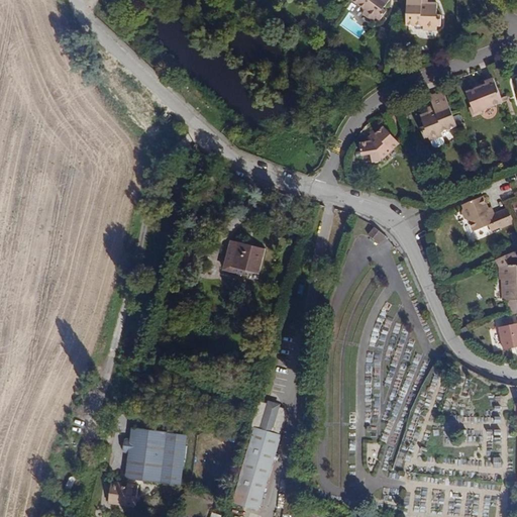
[(382,9),(388,0),(352,0),(365,9),(363,13),(373,21),(376,17),(379,20),(386,11),(382,9)]
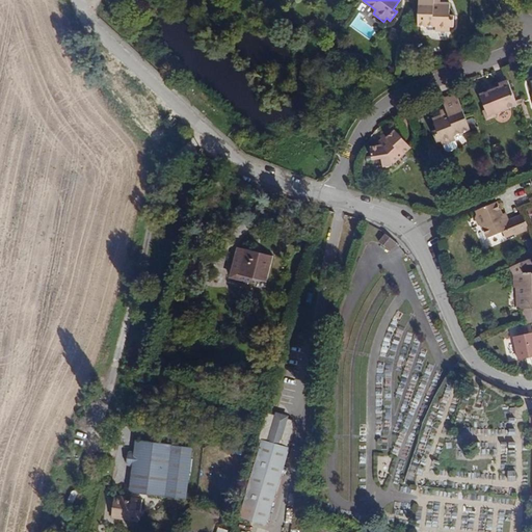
[(450,16),(450,3),(441,3),(434,3),(433,0),(418,0),(418,25),(435,26),(435,30),(449,30),(449,26),(453,26),(454,16),(450,16)]
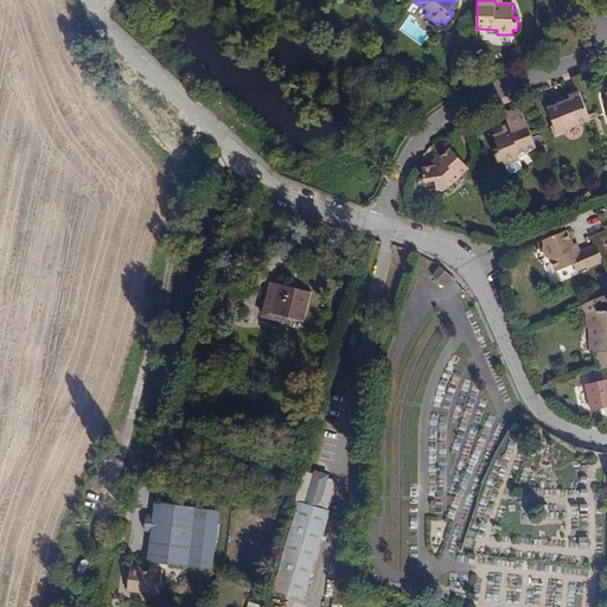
[(588,114),(579,91),(569,95),(570,98),(548,107),(554,125),(551,126),(556,136),(567,132),(566,128),(590,119),(588,114)]
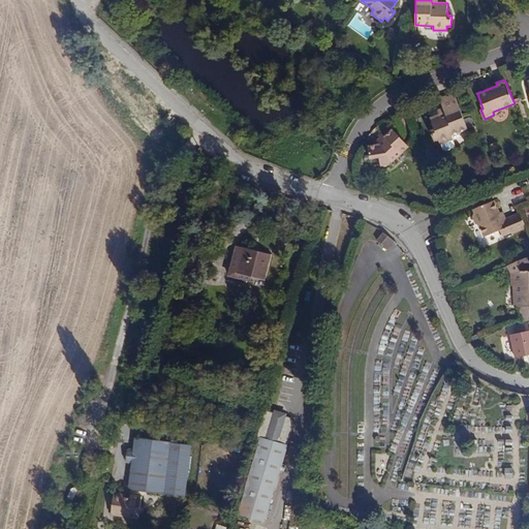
[(464,119),(454,93),(439,98),(442,107),(444,112),(438,114),(430,118),(434,129),(430,131),(434,142),(438,139),(442,147),(445,148),(454,146),(455,143),(452,134),(467,128),(465,122),(464,119)]
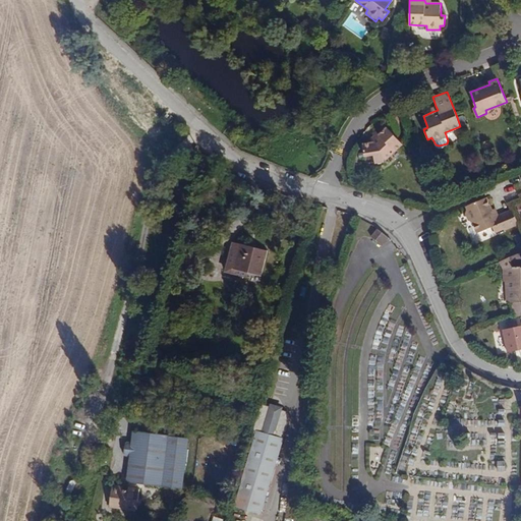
[(514,102),(513,95),(505,98),(507,102),(510,100),(511,103),(514,102)]
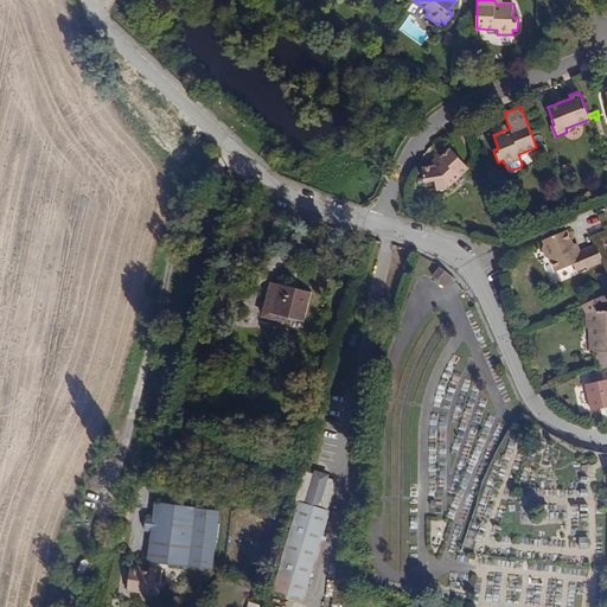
[(468,167),(449,148),(442,157),(436,161),(432,166),(423,167),(426,181),(435,180),(438,190),(448,187),(447,185),(452,184),(468,167)]
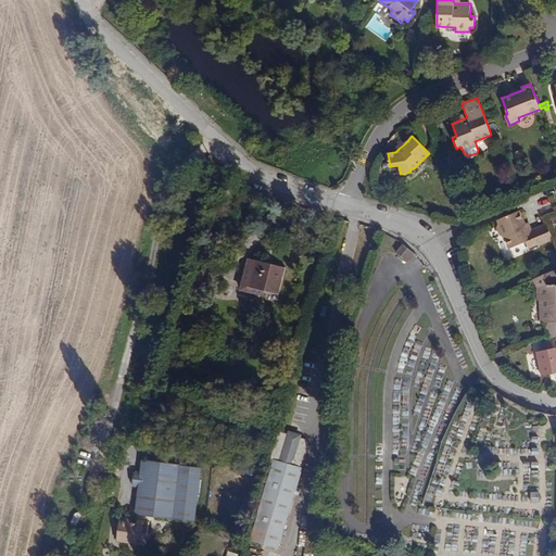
[(400,148),(405,143),(400,138),(395,143),(400,148)]
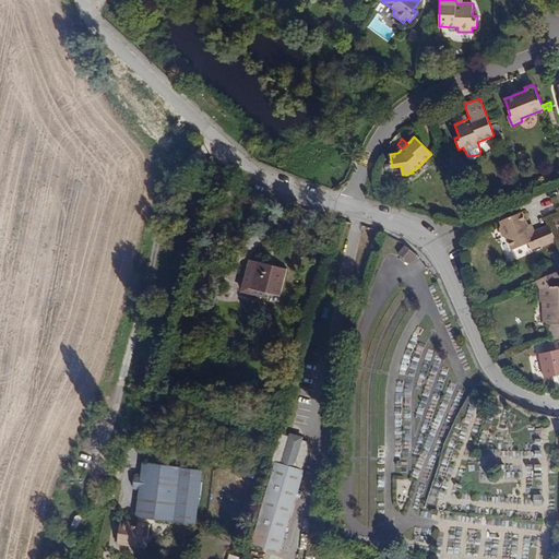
[(532,233),(528,225),(522,212),(500,221),(502,225),(501,228),(503,235),(508,237),(513,249),(528,244),(532,251),(557,240),(549,225),(536,232),(532,233)]
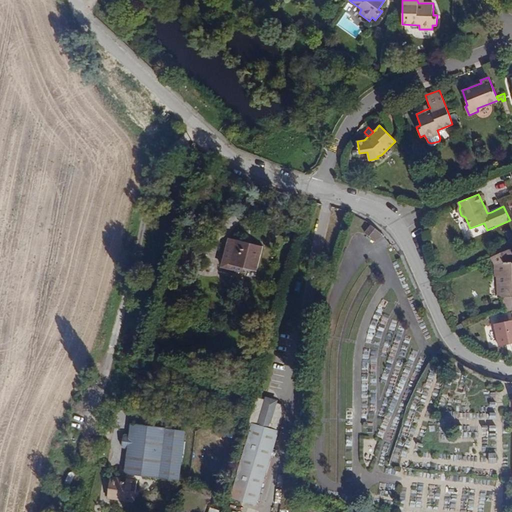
[(373,239),(379,231),(371,225),(365,232),(373,239)]
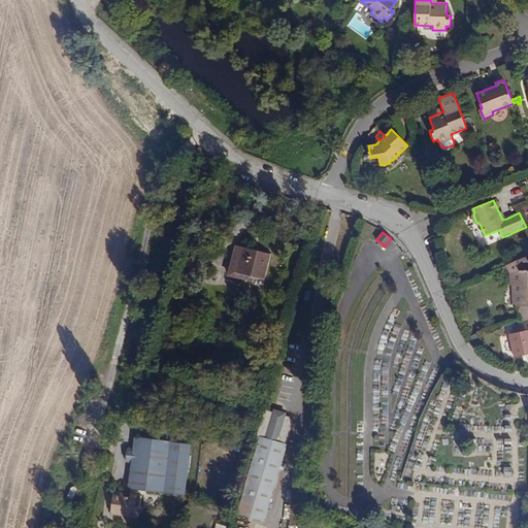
[(387,249),(394,240),(391,238),(385,246),(387,249)]
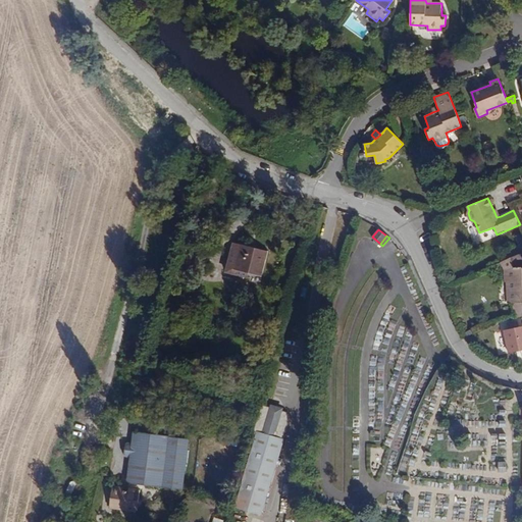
[(262,276),(268,251),(238,244),(231,268),(262,276)]
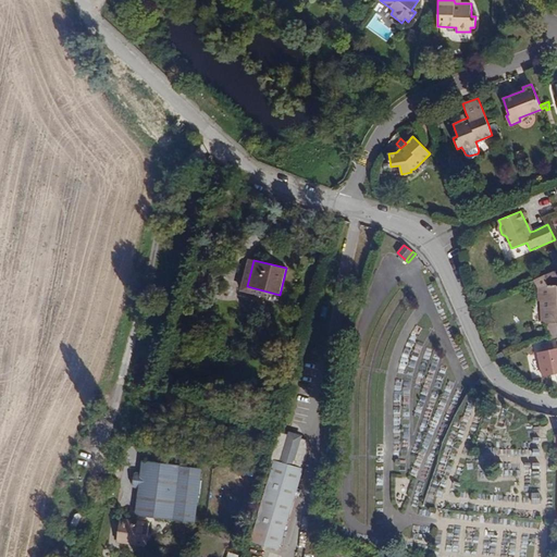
[(556,285),(556,276),(554,271),(533,280),(536,286),(539,286),(556,285)]
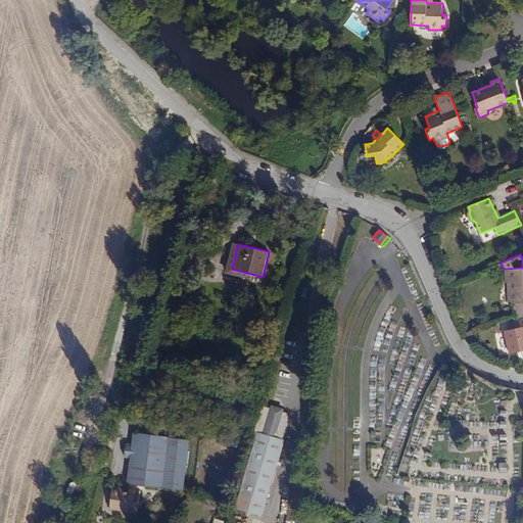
[(522,268),(506,269),(506,282),(509,282),(510,303),(514,303),(517,318),(522,316),(522,268)]
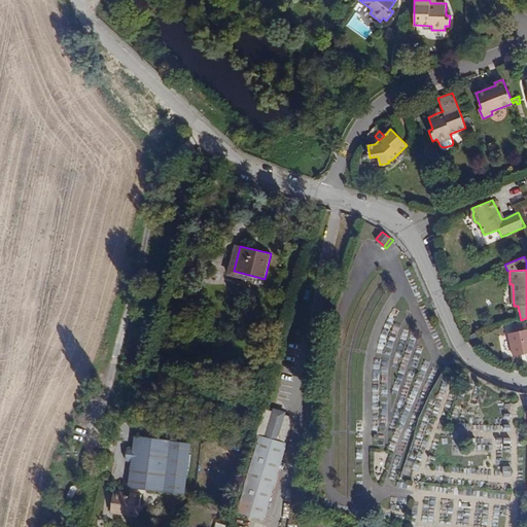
[(526,353),(526,329),(525,330),(523,322),(515,324),(517,332),(508,334),(514,356),(526,353)]
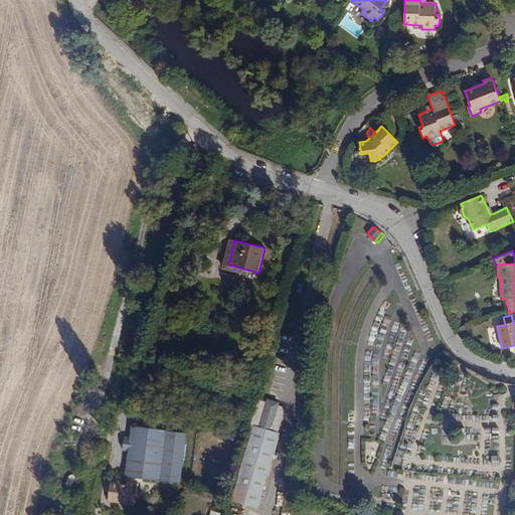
[(280,434),(287,408),(286,403),(285,402),(263,395),(253,426),(280,434)]
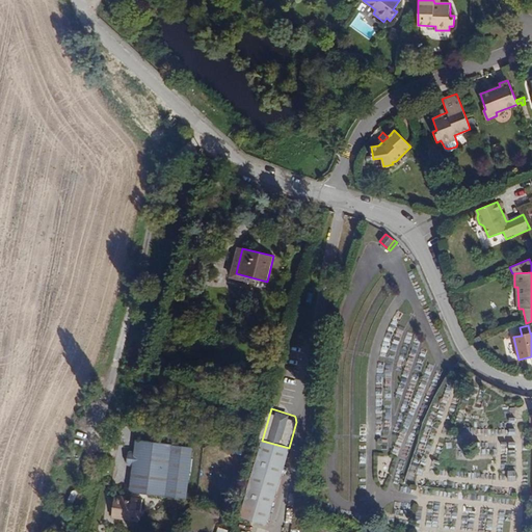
[(187,499),(193,447),(137,441),(135,450),(132,450),(130,453),(129,462),(131,466),(133,466),(130,491),(187,499)]
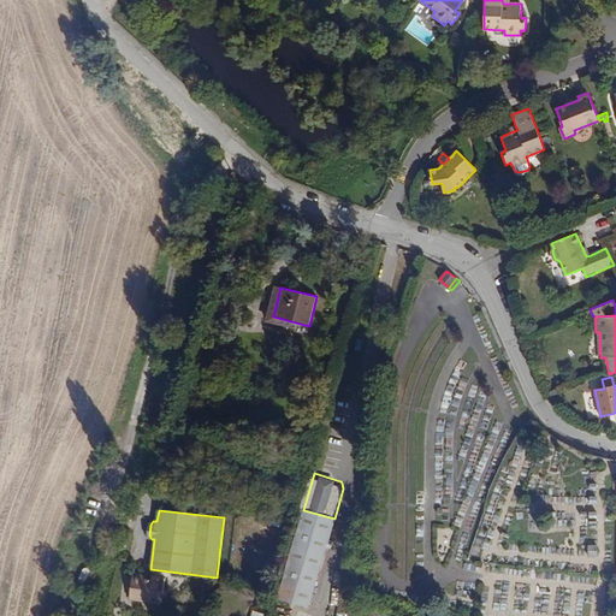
[(309,605),(335,519),(303,510),(278,597),(309,605)]
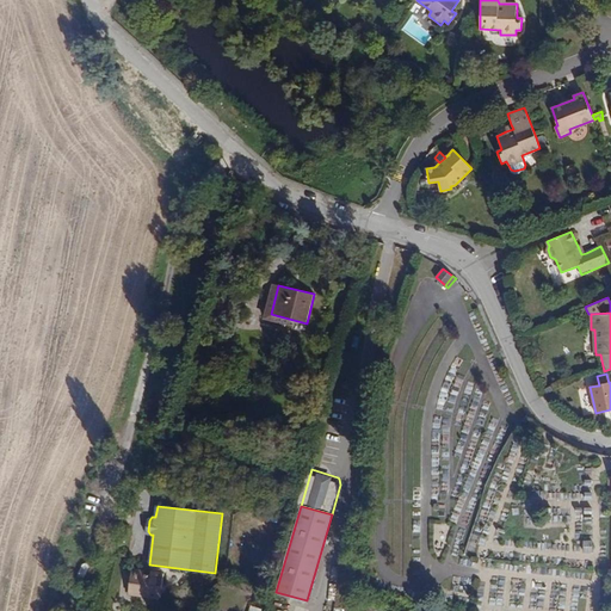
[(591,554),(593,541),(580,538),(578,551),(591,554)]
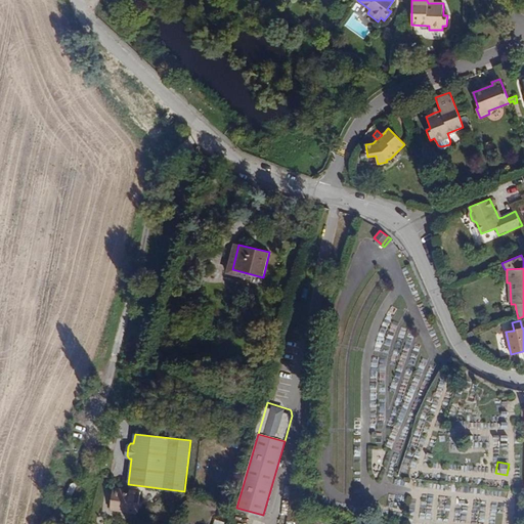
[(138,513),(141,491),(130,490),(129,493),(123,492),(124,489),(114,488),(111,509),(138,513)]
